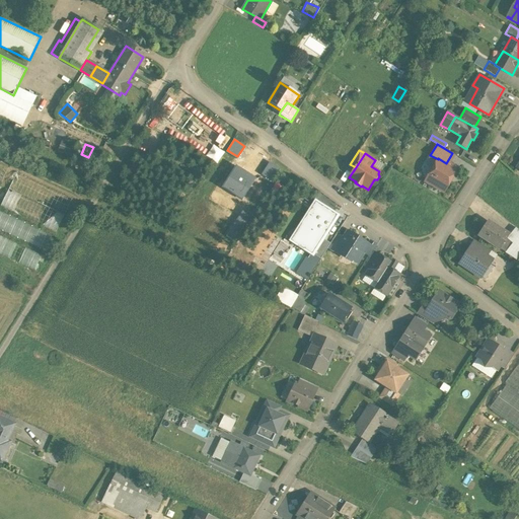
[(446,163),(438,158),(438,159),(426,180),(444,191),(456,169),(446,163)]
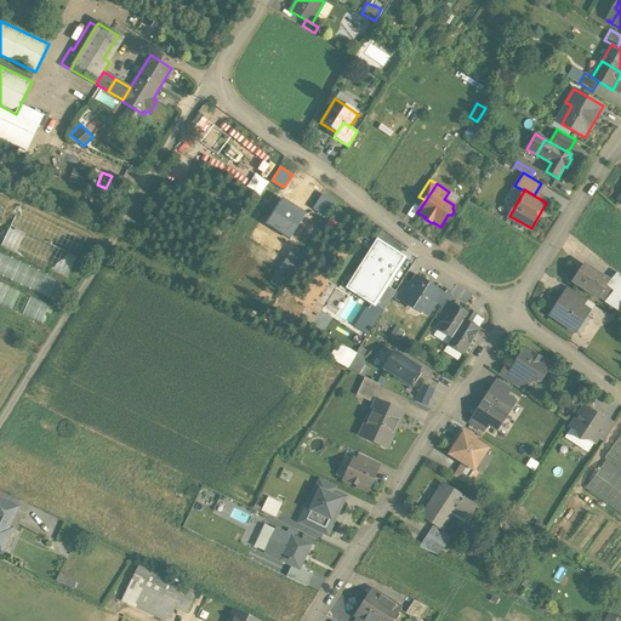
[(334,203),(322,194),(312,208),(325,216),(334,203)]
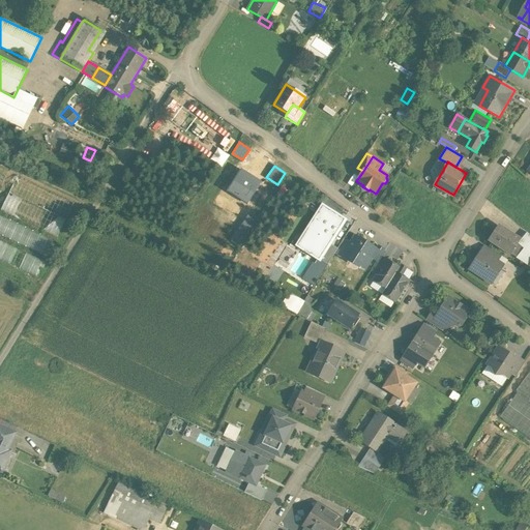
[(225,192),(247,205),(263,181),(240,168),(225,192)]
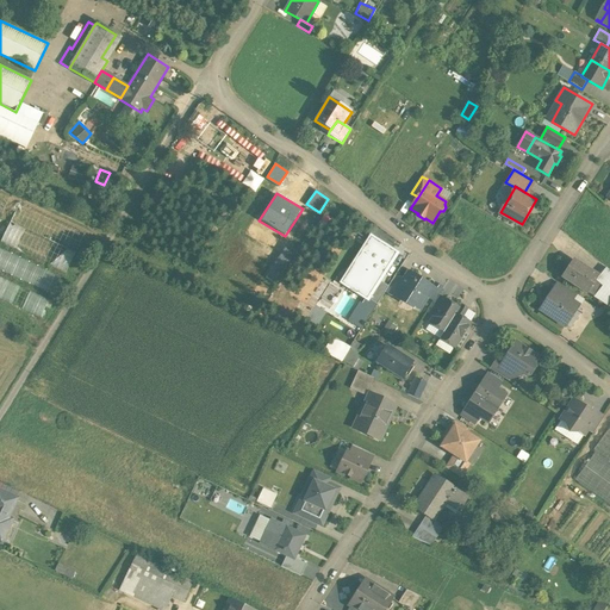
[(85,236),(20,206),(10,225),(0,221),(0,300),(42,321),(85,236)]
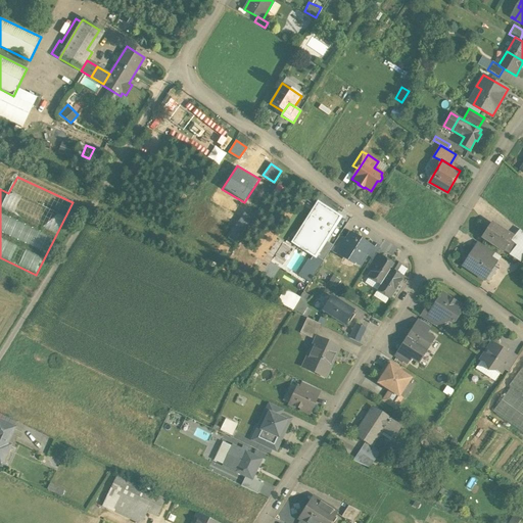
[(339,217),(318,203),(293,241),(314,254),(324,239),(339,217)]
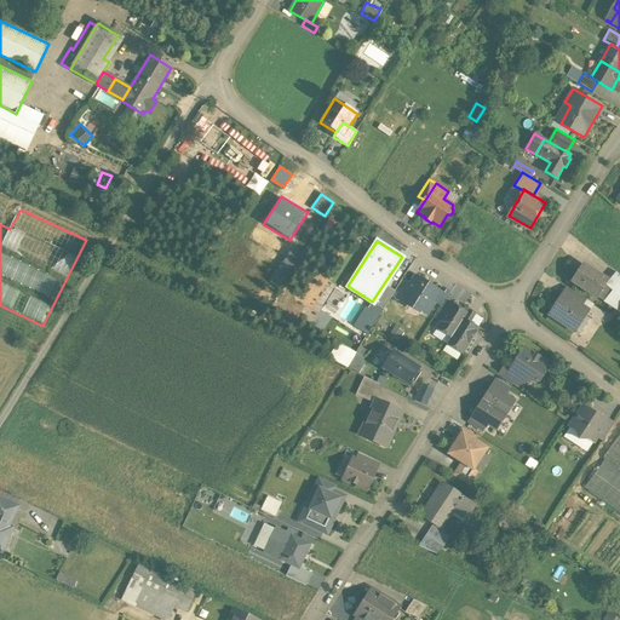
[(608,280),(583,263),(570,281),(596,298),(597,297),(606,285),(608,280)]
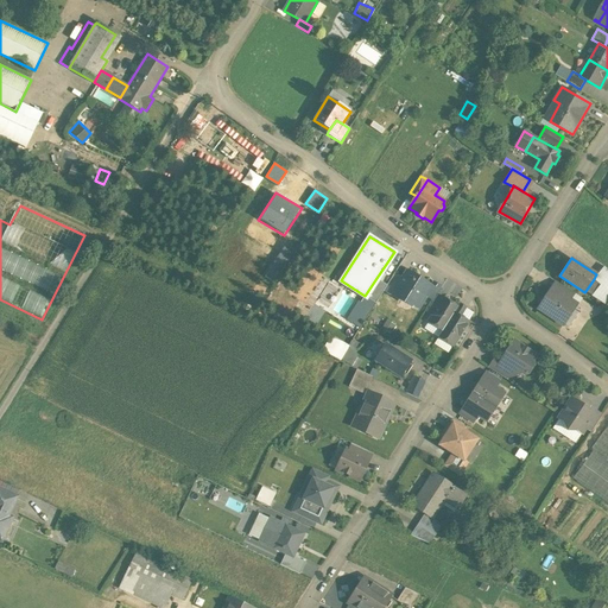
[(607,268),(605,266),(596,274),(594,279),(601,284),(603,279),(607,283),(607,268)]
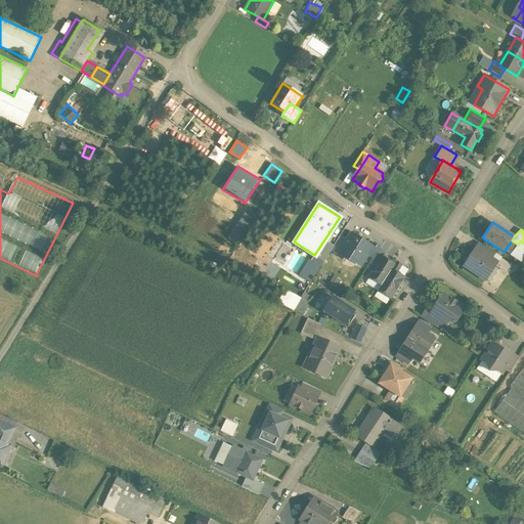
[(370,246),(351,233),(346,243),(340,252),(341,253),(360,264),(366,254),(372,247),(370,246)]
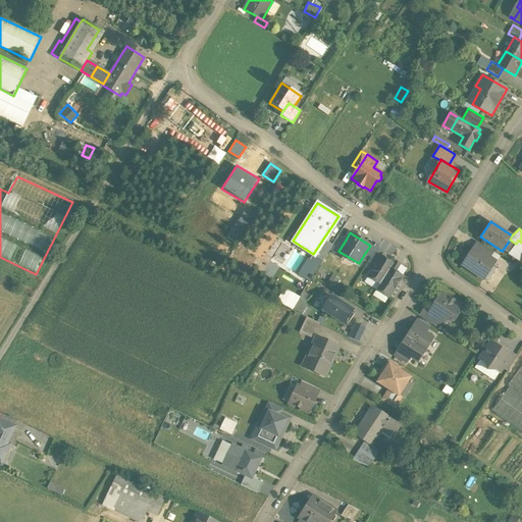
[(332,245),(329,249),(337,254),(340,252),(338,251),(345,242),(337,238),(332,245)]
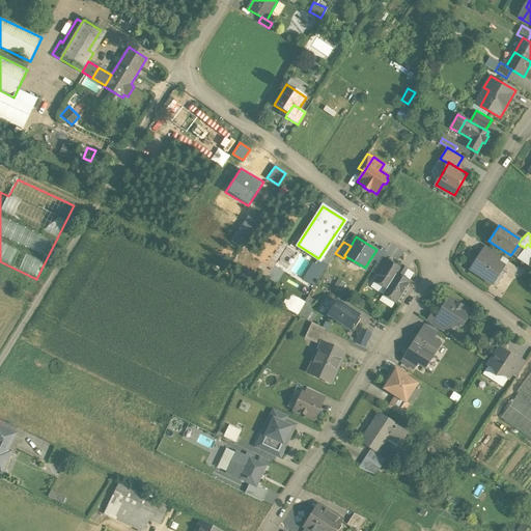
[(329,243),(318,258),(328,264),(335,253),(338,249),(329,243)]
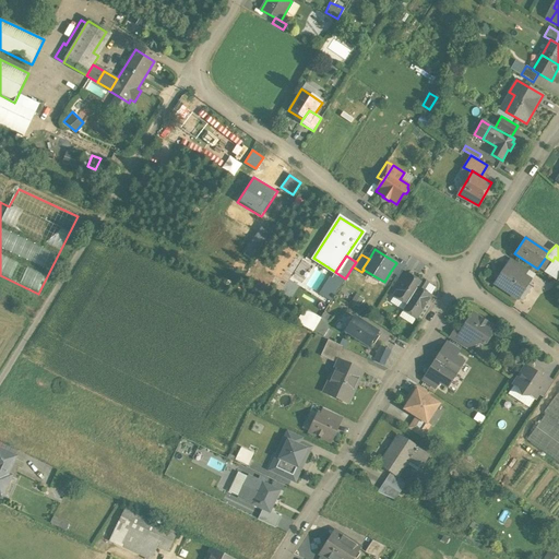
[(546,257),(538,268),(545,272),(552,261),(546,257)]
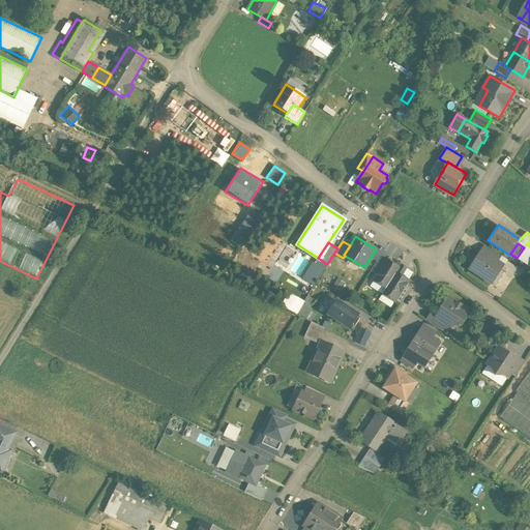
[(524,247),(517,258),(529,266),(529,263),(529,246),(526,243),(524,247)]
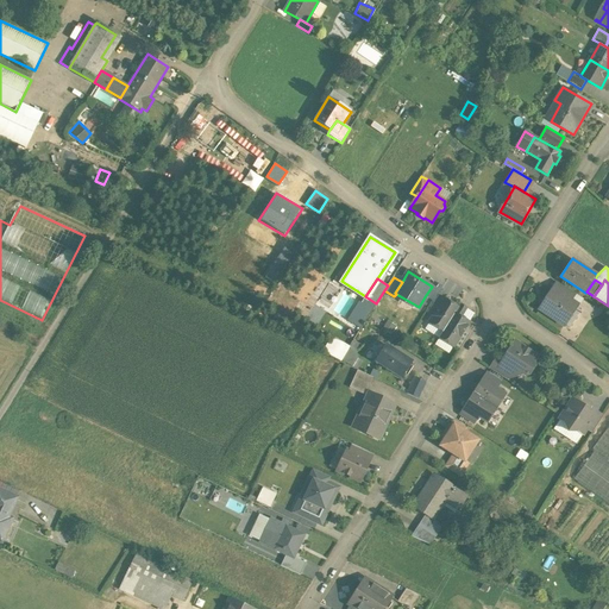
[(443,288),(433,282),(431,286),(432,287),(426,295),(434,301),(443,288)]
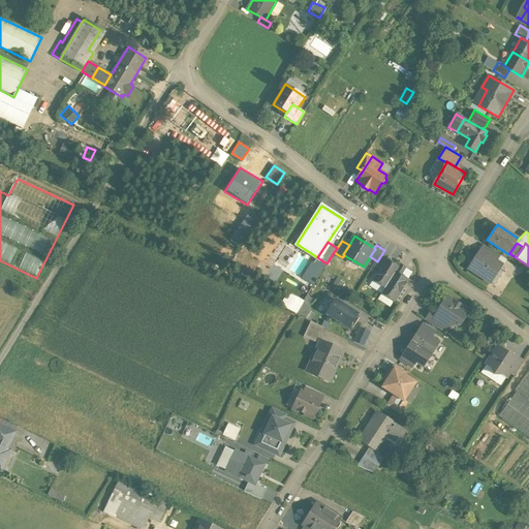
[(499,254),(484,245),(480,250),(496,260),(499,254)]
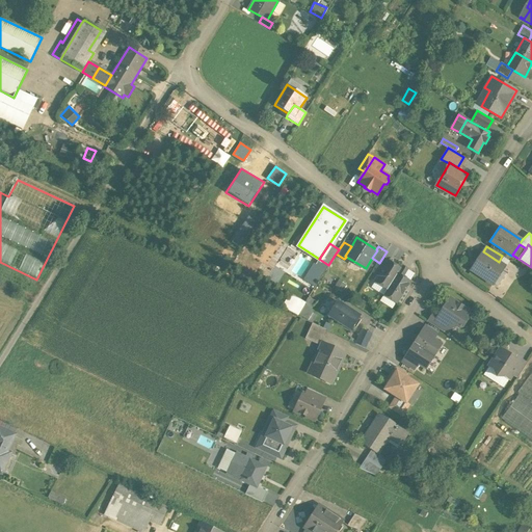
[(499,262),(483,251),(471,269),(493,284),(494,283),(490,282),(502,265),(504,267),(505,266),(499,262)]
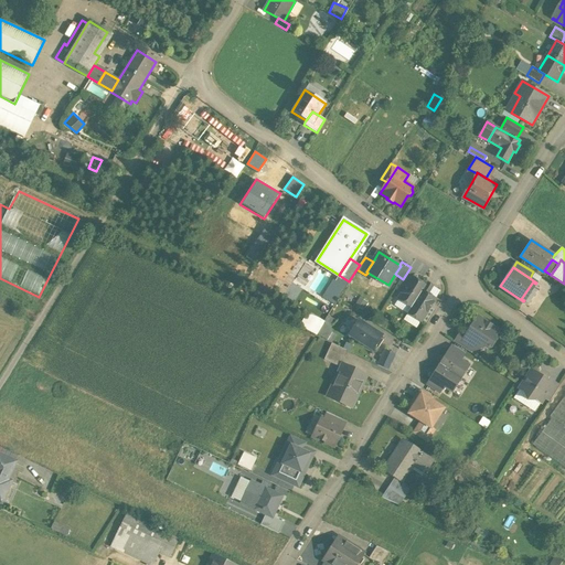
[(406,275),(397,288),(403,292),(412,278),(406,275)]
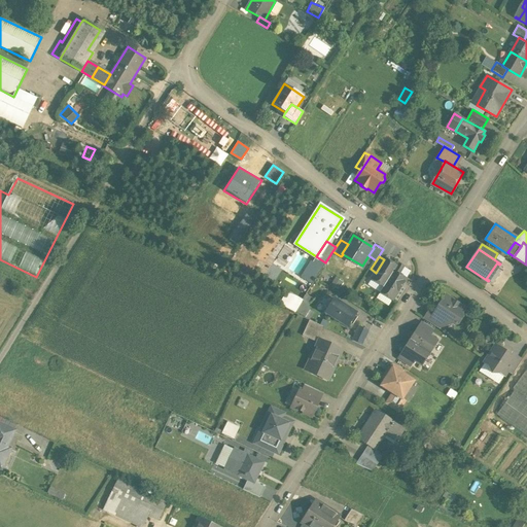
[(396,267),(384,258),(384,259),(376,273),(372,279),(383,286),(384,286),(393,271),(394,271),(396,267)]
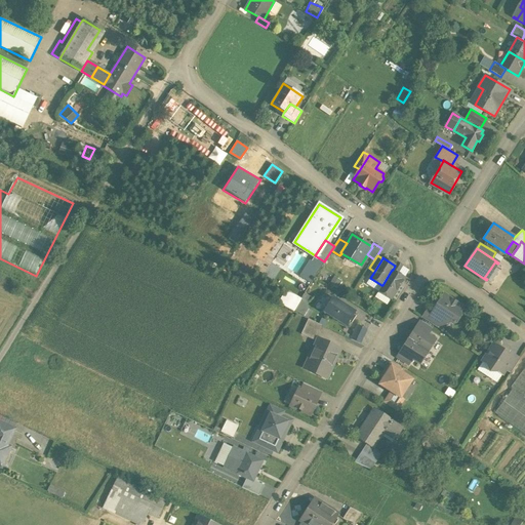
[(397,263),(395,266),(393,270),(398,274),(403,266),(397,263)]
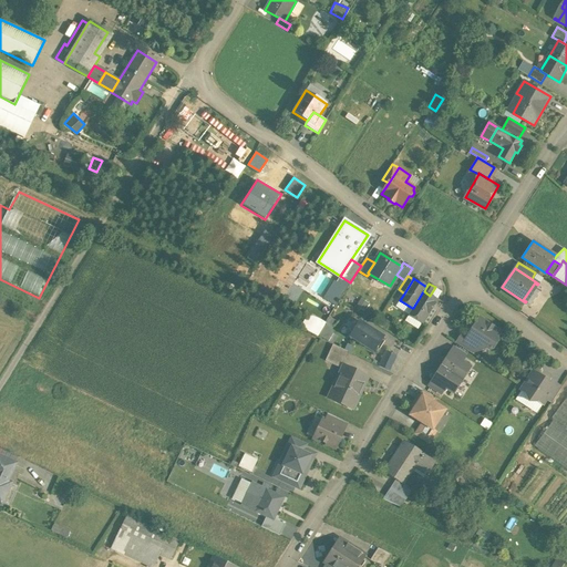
[(424,291),(423,291),(413,308),(412,308),(409,313),(422,322),(436,300),(430,296),(424,291)]
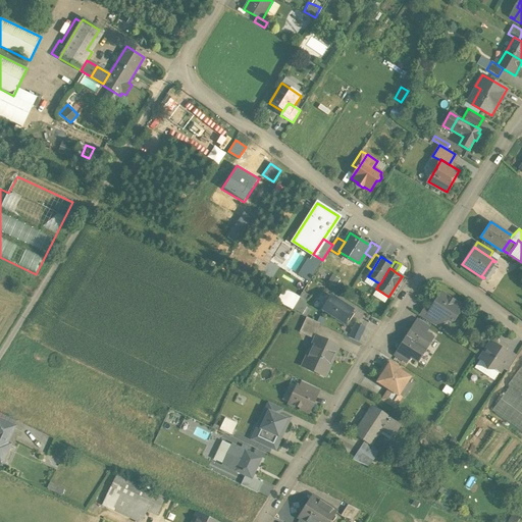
[(335,285),(341,278),(333,274),(327,283),(331,285),(332,283),(335,285)]
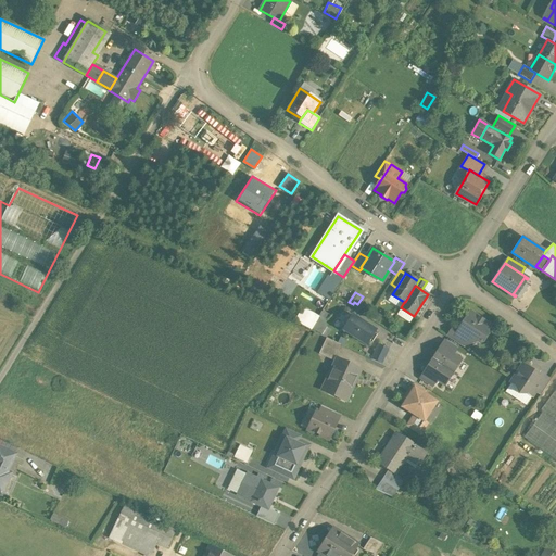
[(294,320),(311,330),(319,316),(303,306),(294,320)]
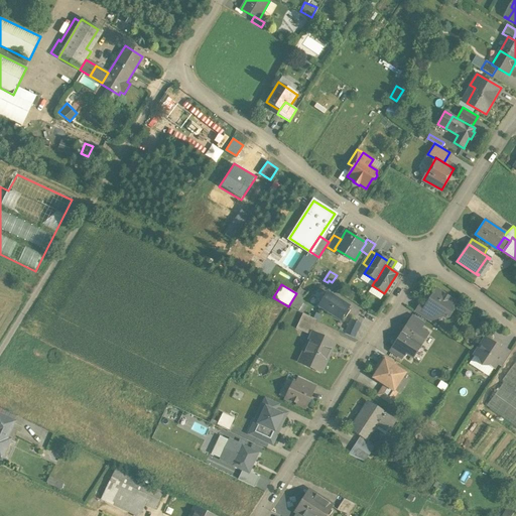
[(306,291),(300,287),(290,305),(303,312),(308,305),(304,302),(303,297),(306,291)]
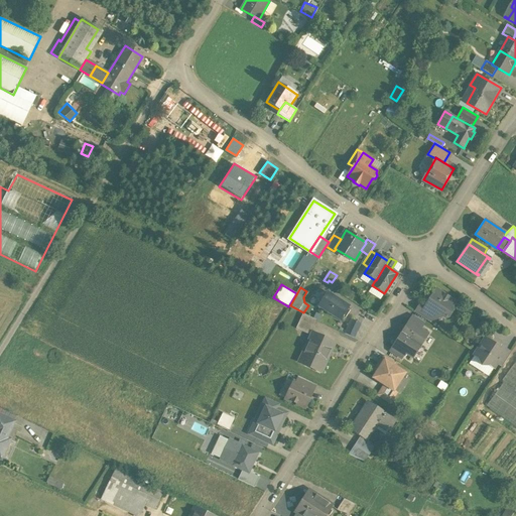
[(456,301),(436,289),(425,305),(434,310),(437,309),(440,311),(441,315),(444,317),(448,316),(453,309),(453,306),(456,301)]
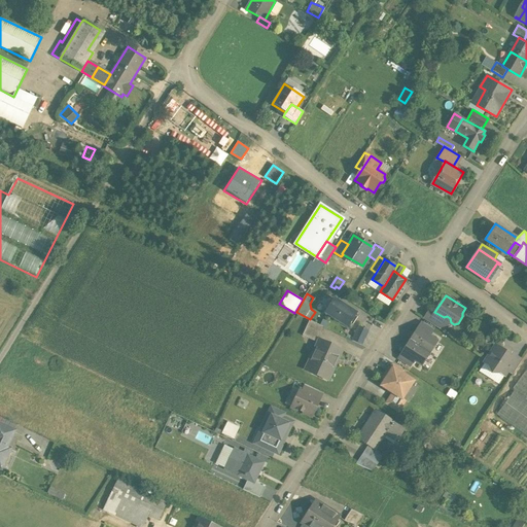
[(357,313),(334,297),(324,313),(348,327),(357,313)]
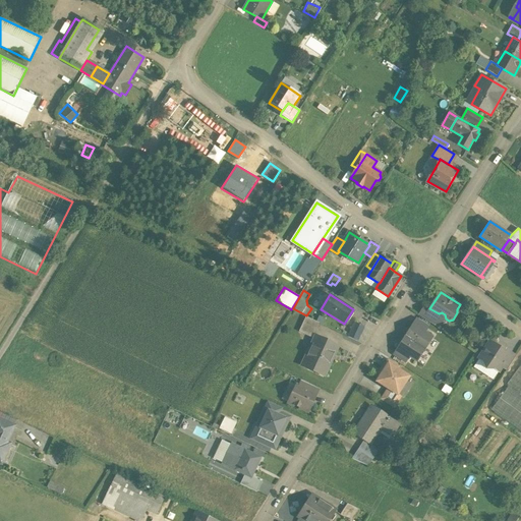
[(429,308),(425,305),(419,314),(433,325),(437,321),(436,316),(439,313),(429,308)]
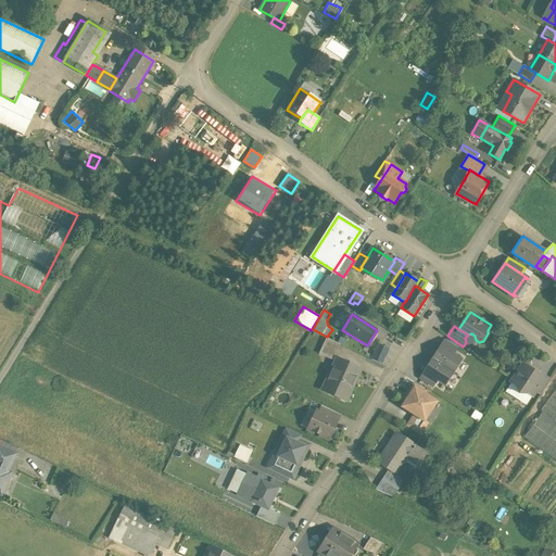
[(340,344),(327,338),(319,353),(333,359),(340,344)]
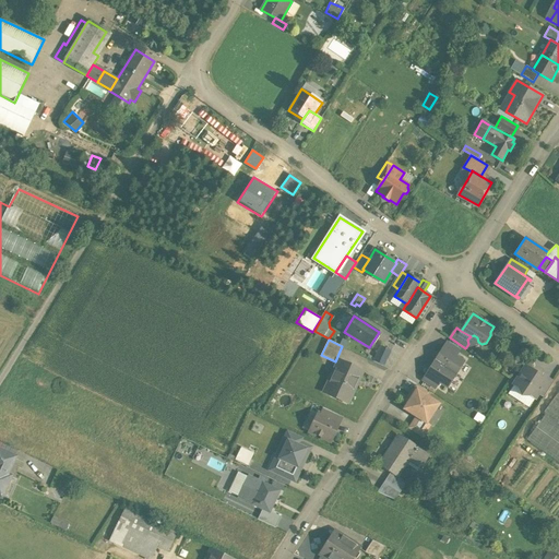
[(460,351),(448,343),(443,348),(443,349),(455,357),(455,356),(460,351)]
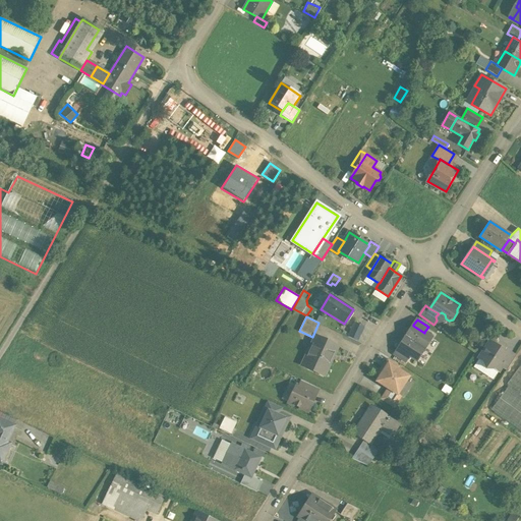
[(354,322),(348,336),(358,341),(364,327),(354,322)]
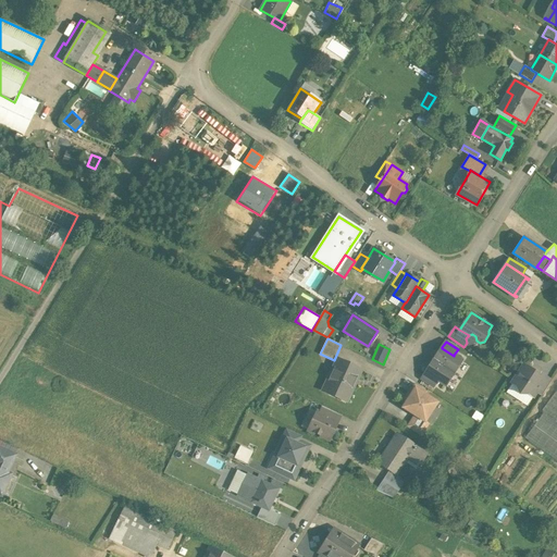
[(454,356),(442,348),(442,347),(433,359),(454,373),(462,360),(454,355),(454,356)]
